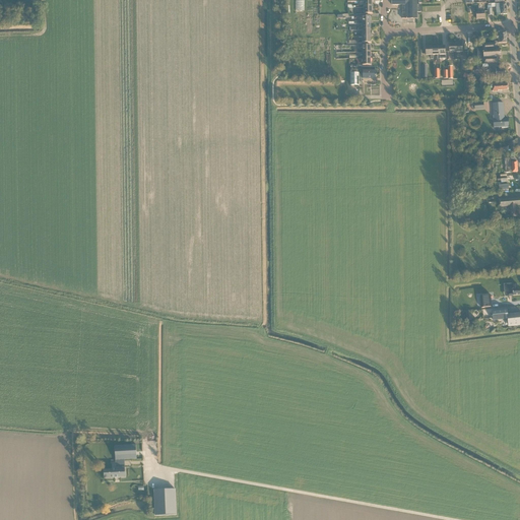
[(392,0),(392,5),(402,5),(403,18),(405,17),(406,18),(417,18),(417,12),(420,12),(420,5),(417,5),(417,0),(392,0)]
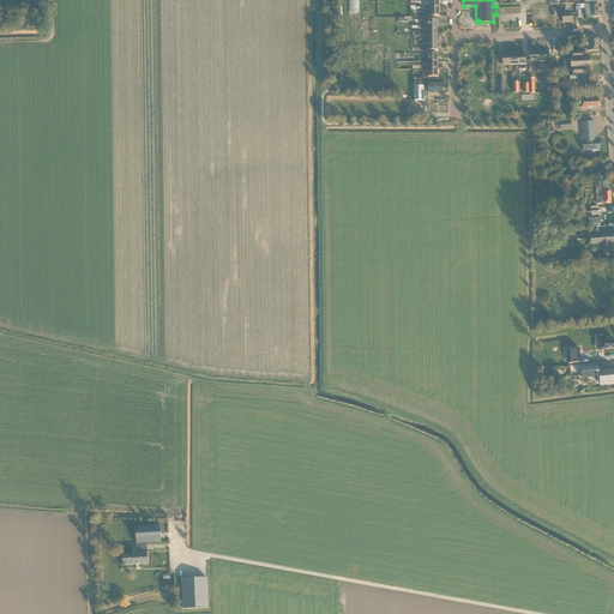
[(597,4),(587,5),(587,18),(591,18),(591,17),(599,17),(597,4)]
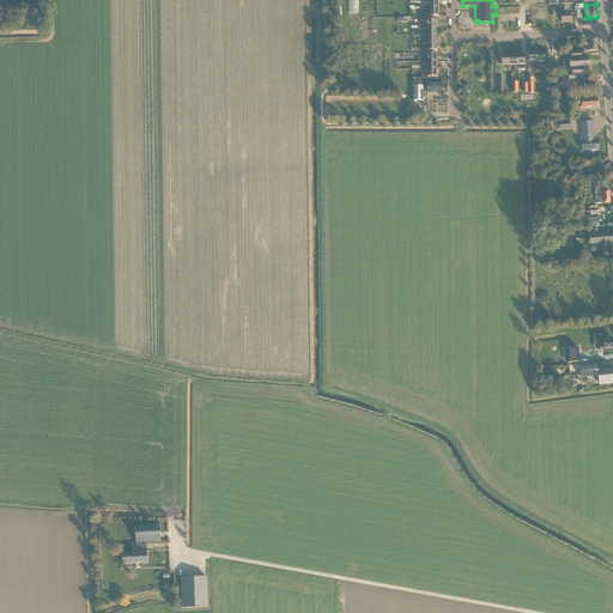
[(587,37),(587,38),(583,38),(583,46),(588,46),(588,50),(599,49),(598,37),(587,37)]
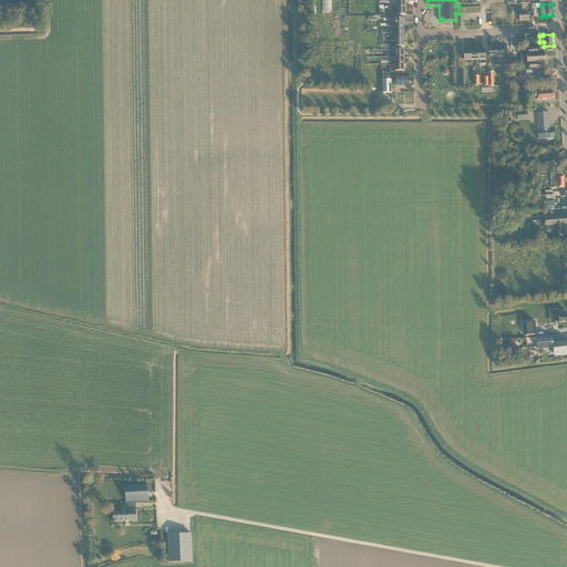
[(528,48),(528,49),(528,51),(522,51),(523,65),(525,65),(525,68),(528,66),(528,69),(544,68),(543,62),(547,62),(546,53),(542,53),(540,47),(528,48)]
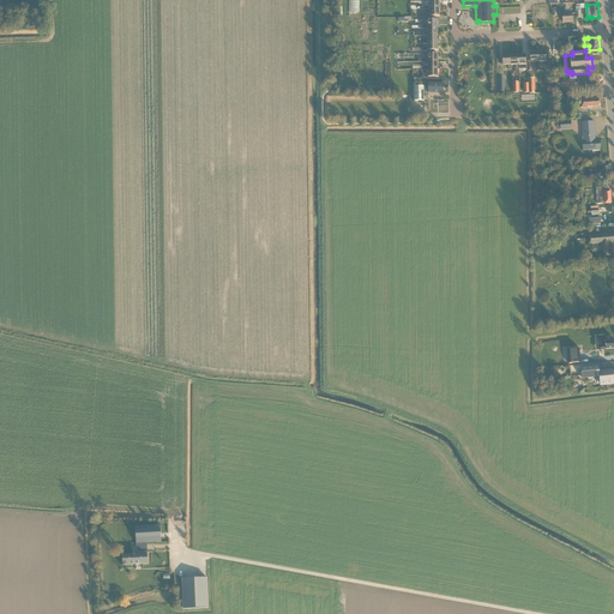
[(587,91),(597,90),(597,82),(593,82),(593,80),(587,82),(585,78),(581,78),(582,86),(585,86),(587,91)]
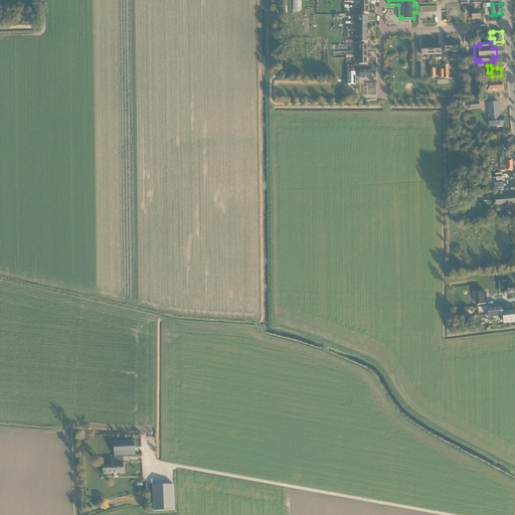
[(355,84),(355,81),(359,81),(359,77),(372,77),(372,69),(359,69),(359,72),(355,72),(347,72),(347,84),(355,84)]
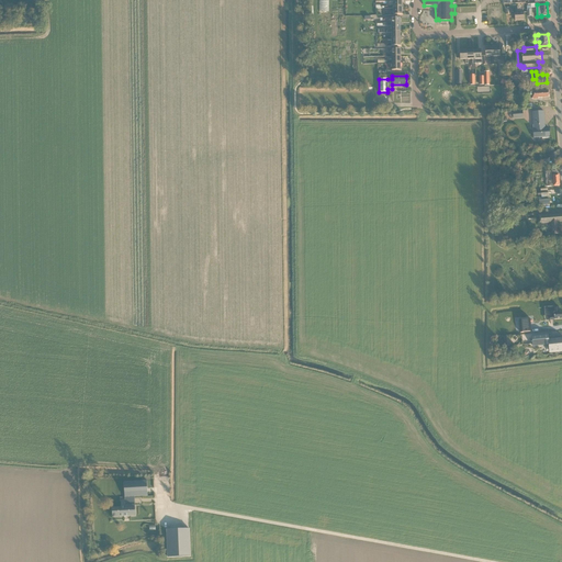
[(539,97),(549,97),(549,90),(543,90),(543,89),(532,89),(532,99),(539,98),(539,97)]
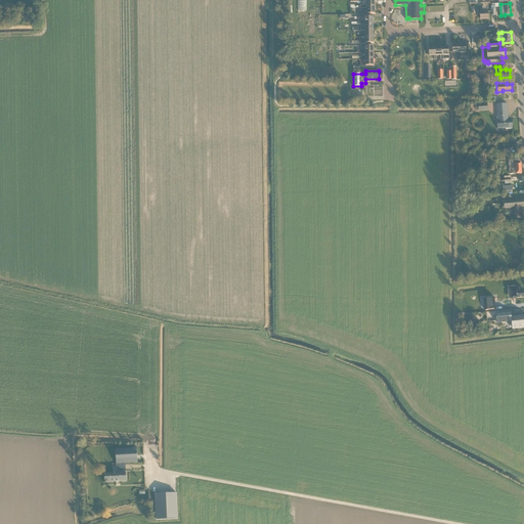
[(479,112),(488,111),(487,102),(478,103),(478,107),(478,110),(479,112)]
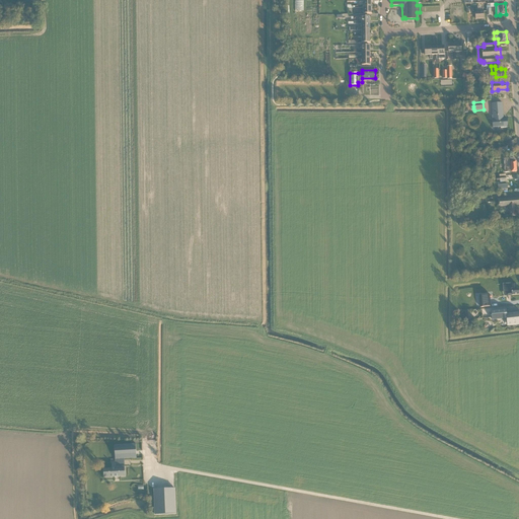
[(493,128),(508,127),(507,119),(504,119),(502,102),(492,103),(493,120),(493,128)]
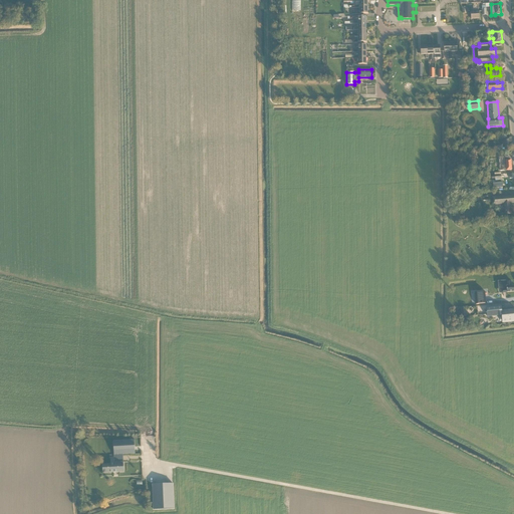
[(495,150),(510,149),(509,139),(502,139),(503,145),(495,146),(495,150)]
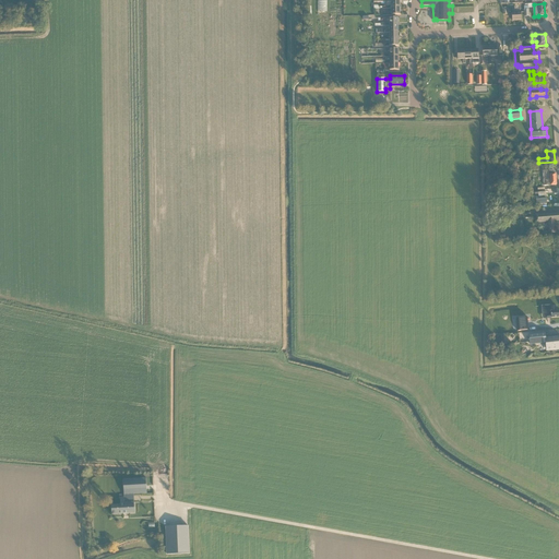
[(548,186),(557,185),(556,174),(548,174),(548,186)]
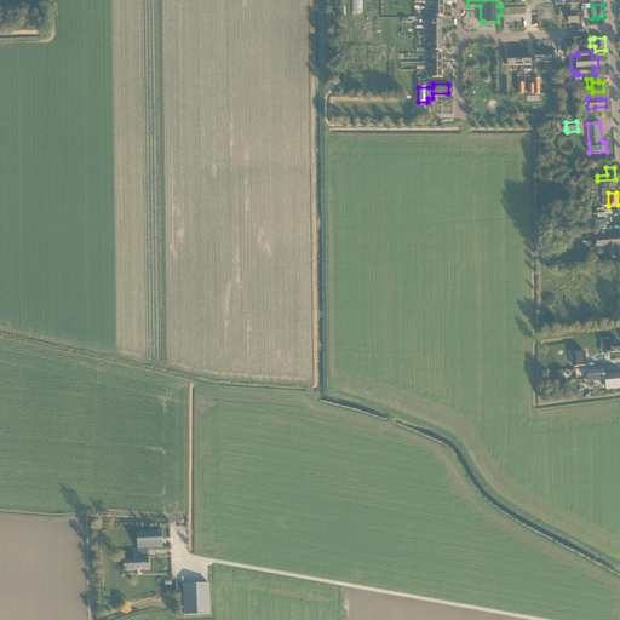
[(615,246),(619,245),(619,234),(595,236),(596,248),(608,248),(609,259),(616,258),(615,246)]
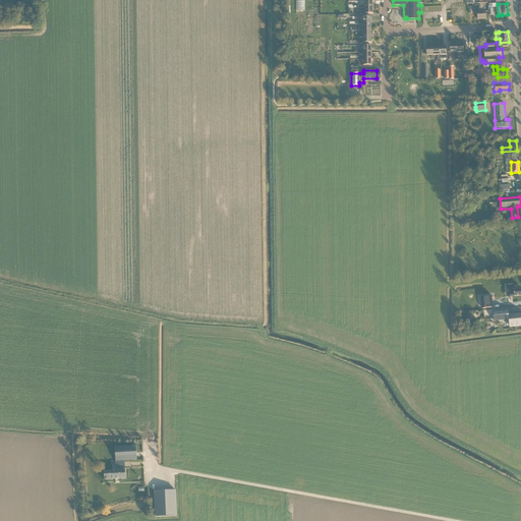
[(514,296),(520,295),(520,289),(519,289),(518,285),(514,285),(514,290),(514,293),(510,293),(510,297),(514,296)]
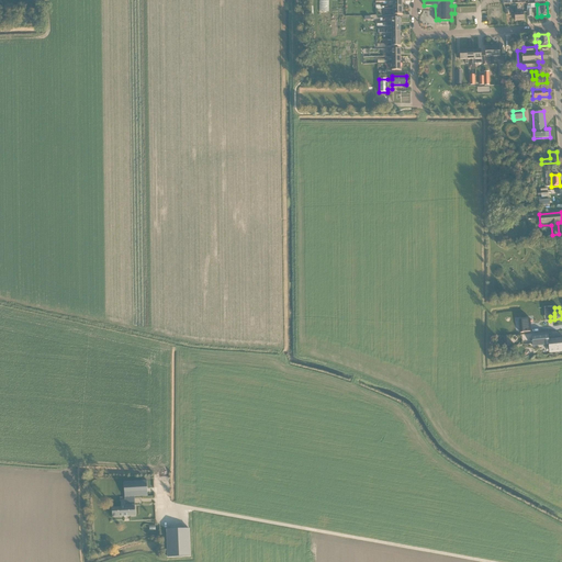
[(531,330),(531,328),(531,327),(530,327),(530,324),(530,318),(527,318),(519,319),(520,333),(527,333),(531,332),(531,330)]
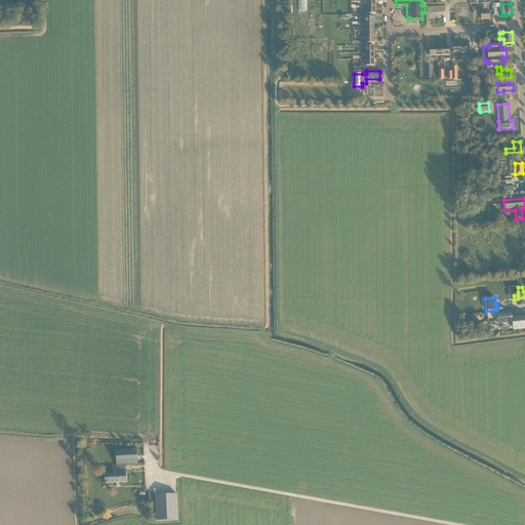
[(512,313),(497,314),(498,323),(513,322),(514,328),(523,327),(523,328),(524,327),(524,316),(513,318),(512,313)]
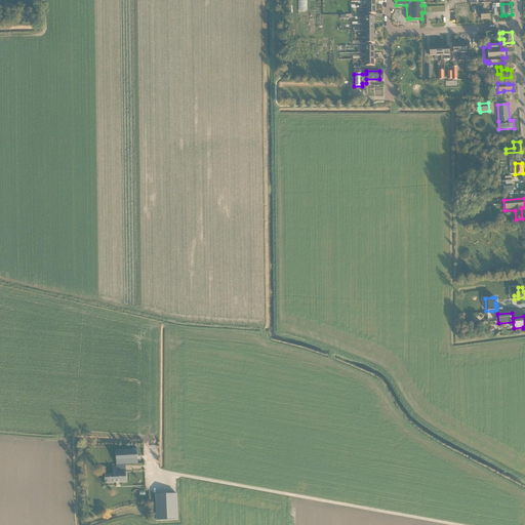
[(114,451),(115,466),(136,463),(135,449),(114,451)]
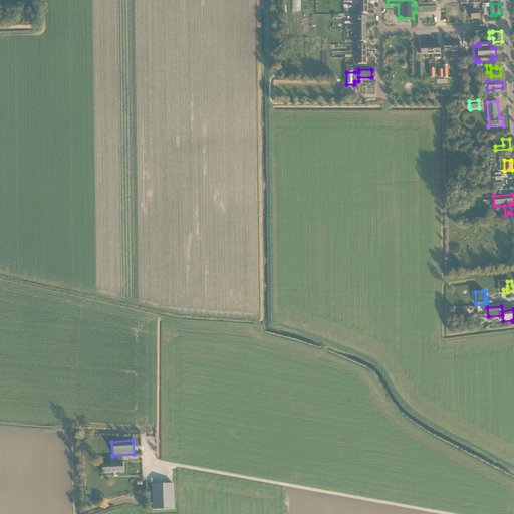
[(110,464),(102,464),(103,473),(124,472),(123,461),(114,462),(114,464),(110,464)]
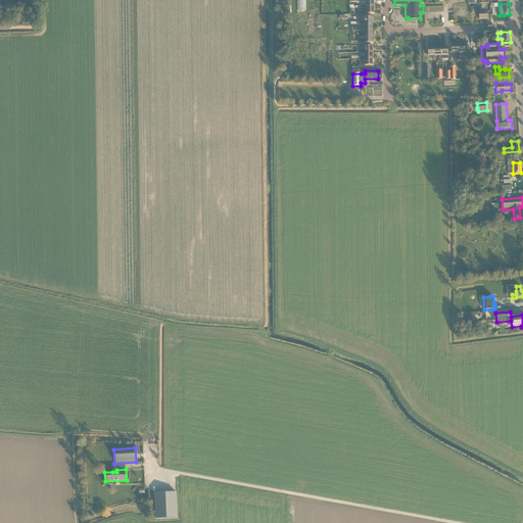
[(178,517),(176,491),(155,492),(156,518),(178,517)]
